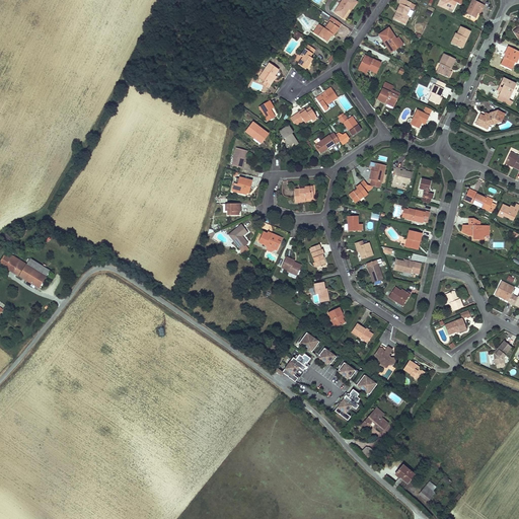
[(356,2),(352,0),(341,0),(332,12),(342,18),(348,9),(350,10),(356,2)]
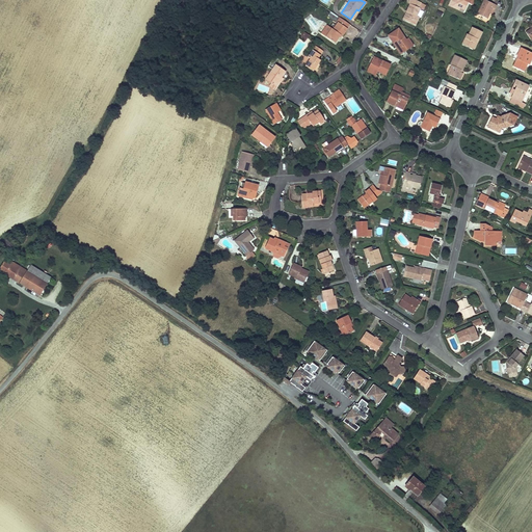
[(404,22),(415,26),(418,18),(417,18),(420,9),(418,9),(421,3),(411,0),(408,0),(407,4),(408,5),(405,14),(407,15),(404,22)]
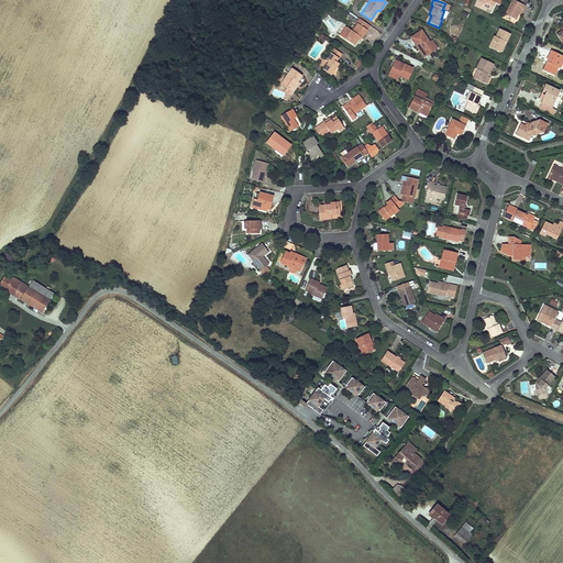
[(488,1),(488,0),(477,0),(475,7),(481,9),(483,4),(487,7),(486,9),(490,11),(495,4),(488,1)]
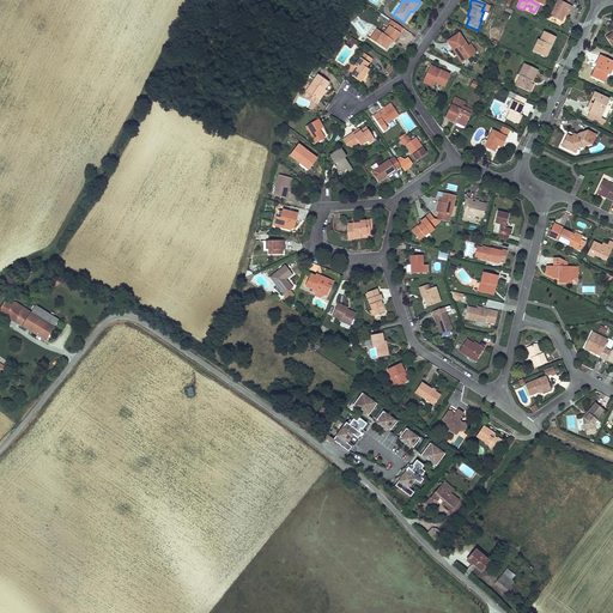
[(571,6),(557,0),(556,0),(548,17),(559,23),(562,17),(565,10),(568,11),(570,8),(571,6)]
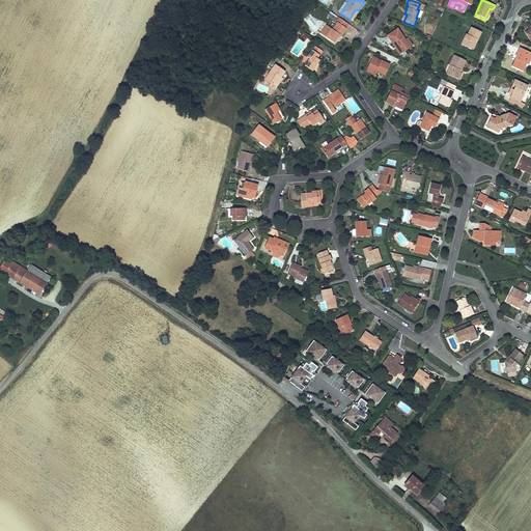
[(330,30),(326,27),(319,35),(334,45),(339,36),(341,37),(346,30),(337,24),(332,31),(330,30)]
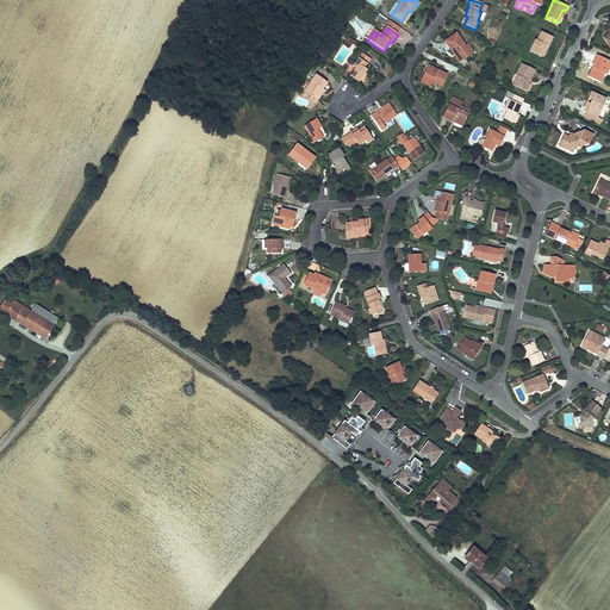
[(535,41),(533,39),(528,50),(537,55),(540,50),(542,51),(545,45),(547,47),(548,42),(551,37),(540,32),(535,41)]
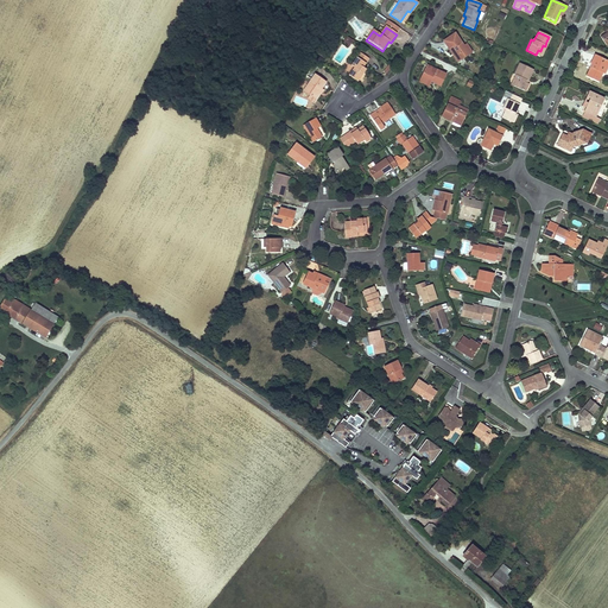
[(463,49),(455,36),(443,43),(453,56),(454,55),(460,63),(469,57),(463,49)]
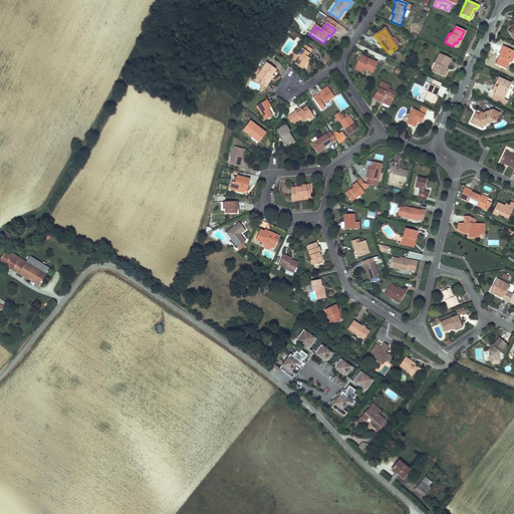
[(303,44),(296,56),(298,57),(294,65),(302,70),(306,63),(304,62),(306,58),(311,49),(303,44)]
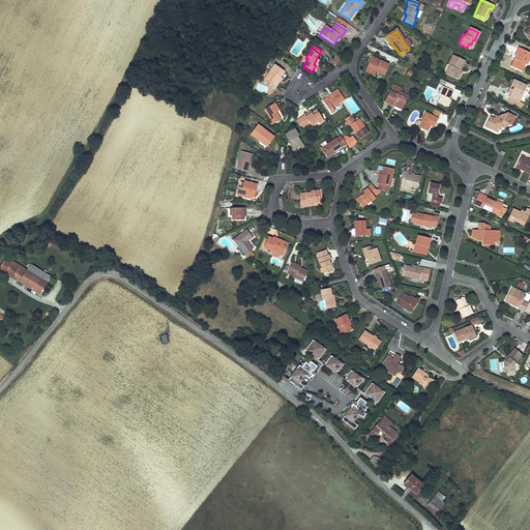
[(529,57),(529,52),(518,47),(517,52),(514,56),(516,56),(511,66),(522,70),(526,61),(528,62),(529,57)]
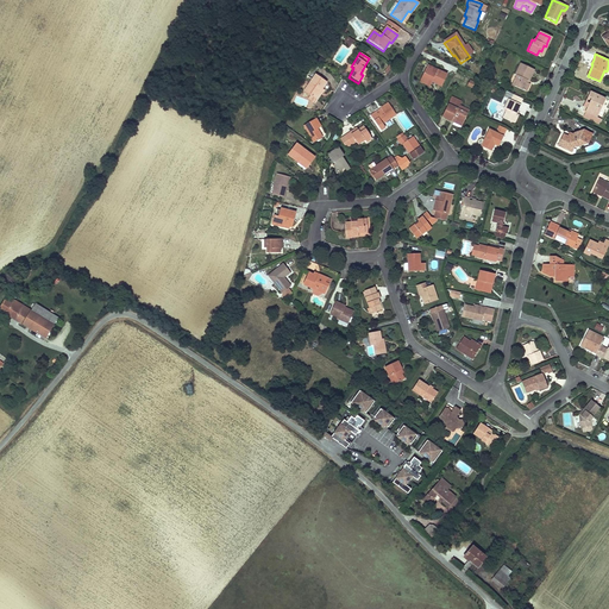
[(528,85),(525,83),(532,69),(519,62),(513,75),(514,75),(512,80),(514,81),(512,87),(523,93),(526,88),(528,85)]
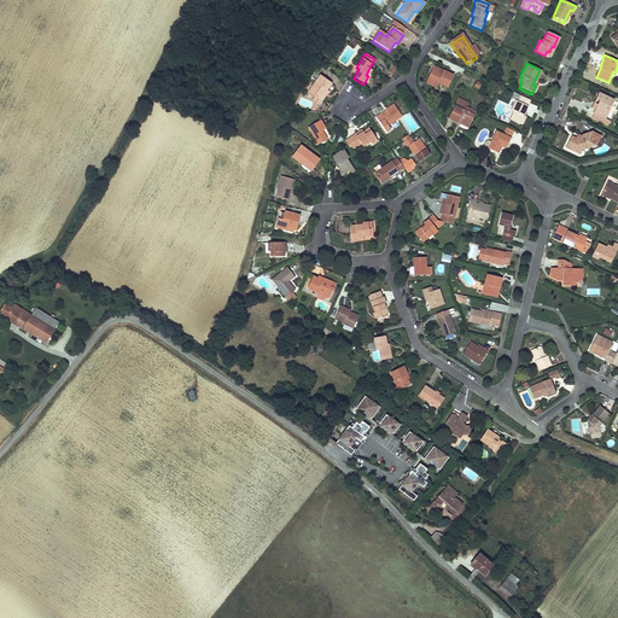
[(447,89),(453,76),(443,73),(442,75),(431,70),(426,82),(436,86),(437,85),(447,89)]
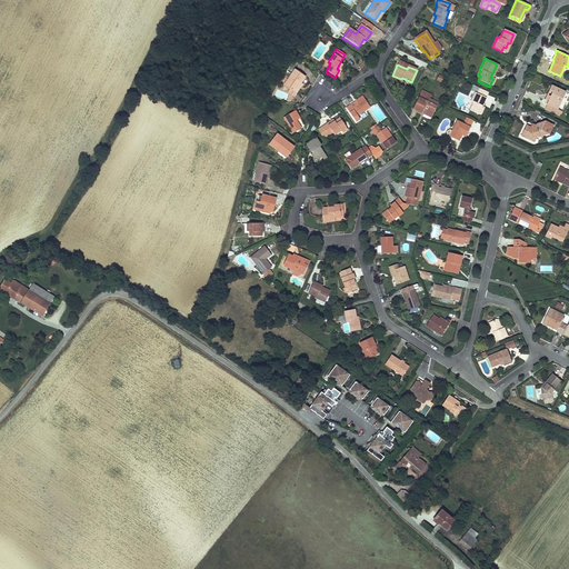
[(303,77),(293,70),(282,86),(292,93),(299,83),(303,77)]
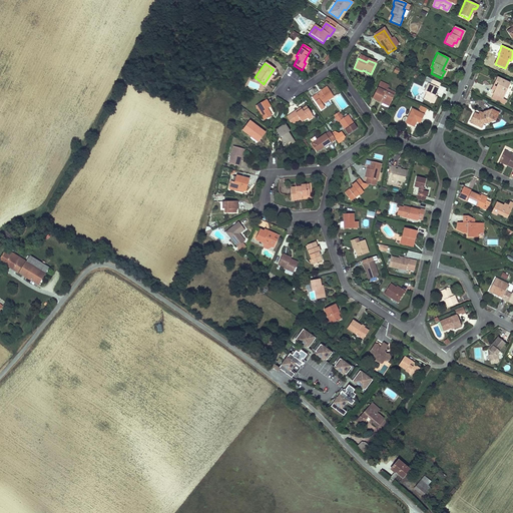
[(507,101),(503,99),(510,83),(498,77),(497,80),(496,82),(499,84),(496,91),(492,99),(505,105),(507,101)]
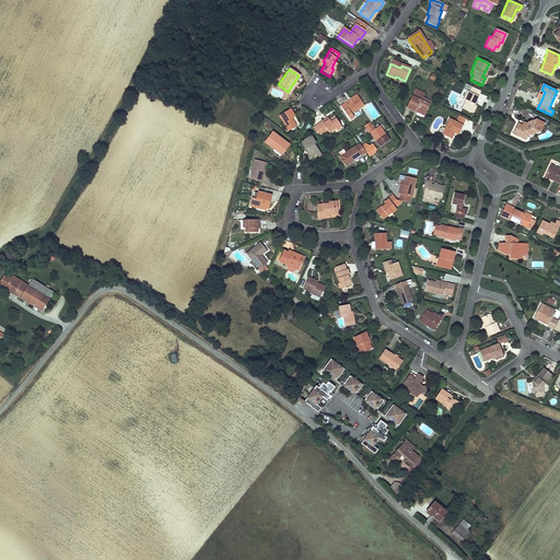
[(466,91),(463,97),(465,98),(461,108),(473,114),(475,109),(476,105),(474,104),(479,91),(471,86),(468,92),(466,91)]
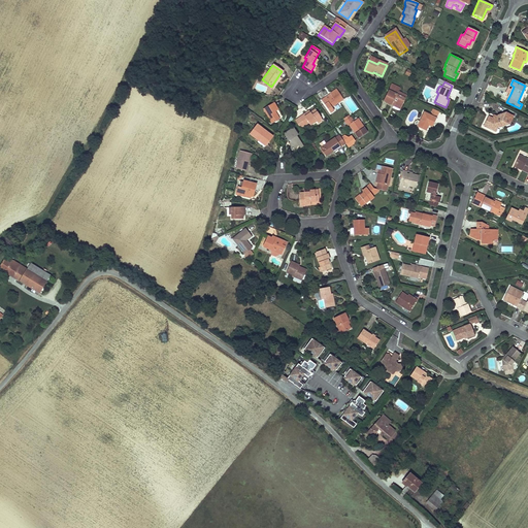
[(400,89),(391,84),(382,102),(391,106),(392,103),(400,107),(404,99),(397,95),(399,92),(400,89)]
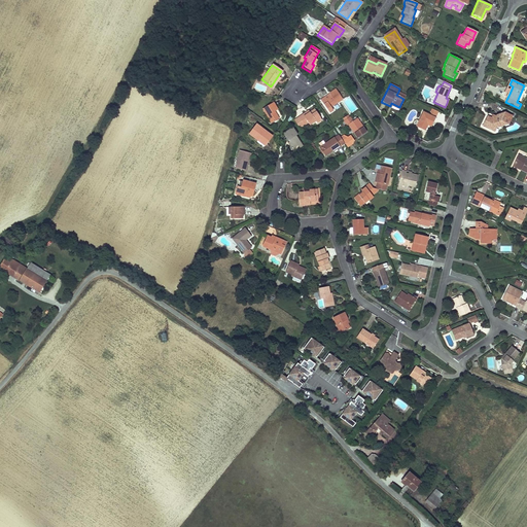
[(342,102),(335,91),(329,95),(331,99),(326,102),(325,100),(321,103),(326,109),(329,114),(332,112),(330,109),(342,102)]
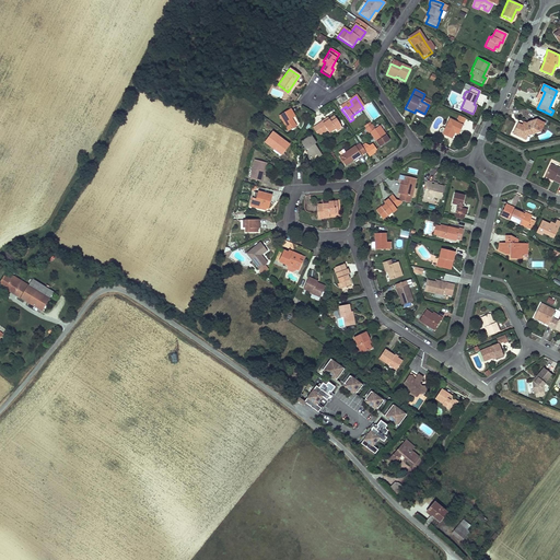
[(279,116),(288,132),(295,129),(291,120),(294,119),(290,111),(279,116)]
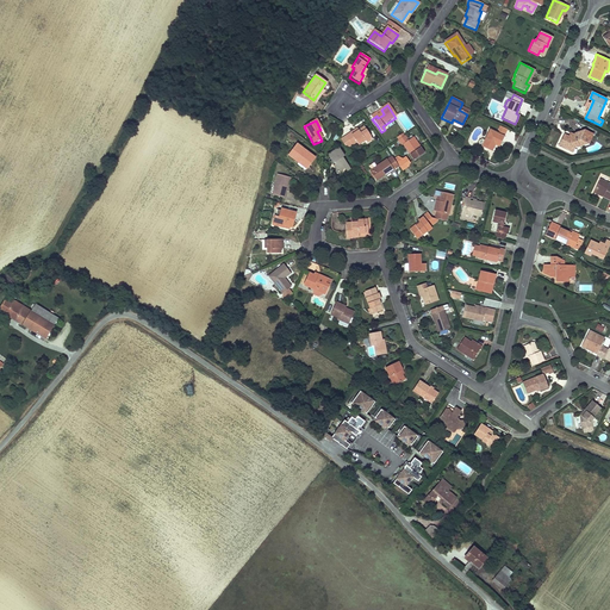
[(495,134),(489,130),(480,148),(492,153),(495,145),(498,147),(500,142),(503,137),(506,130),(497,125),(495,130),(497,131),(495,134)]
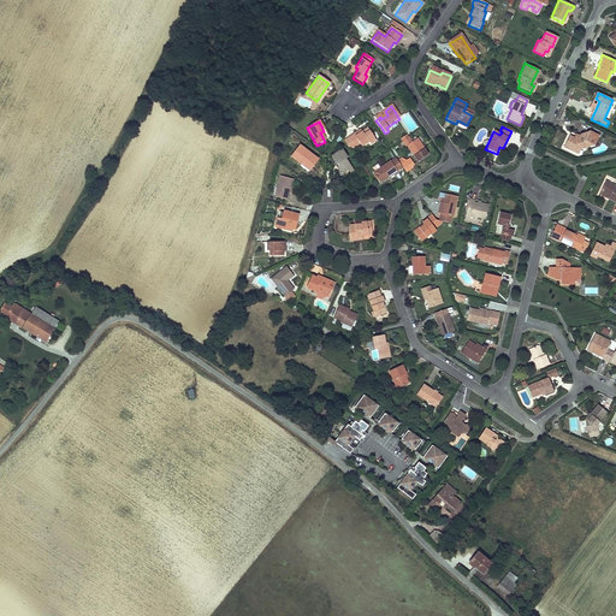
[(374,140),(367,130),(362,134),(355,138),(353,136),(344,142),(350,152),(359,146),(361,148),(368,143),(374,140)]
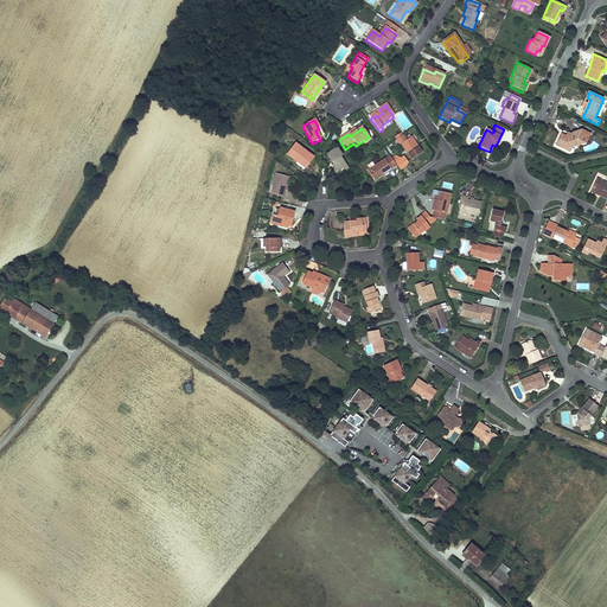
[(586,142),(581,129),(567,135),(561,133),(560,136),(558,139),(561,147),(569,151),(572,146),(575,145),(575,146),(586,142)]
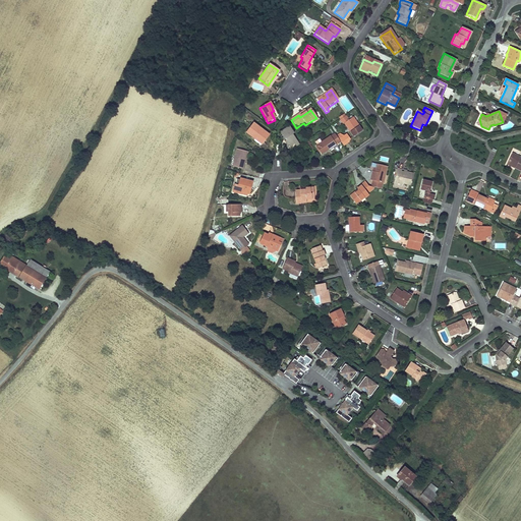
[(361,131),(352,119),(349,121),(345,117),(340,121),(343,125),(344,124),(353,137),(361,131)]
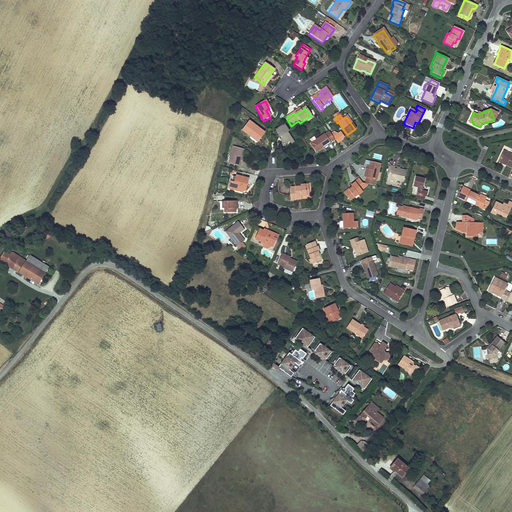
[(255,138),(260,131),(245,120),(238,128),(247,135),(248,133),(255,138)]
